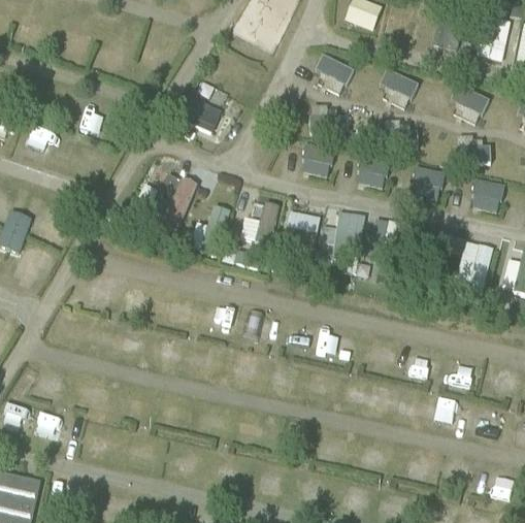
[(348,19),(369,27),(378,6),(361,0),(355,0),(348,19)]
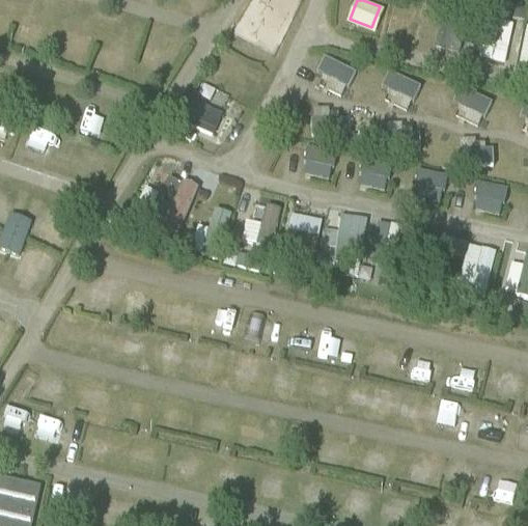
[(508,0),(495,0),(493,8),(505,11),(508,0)]
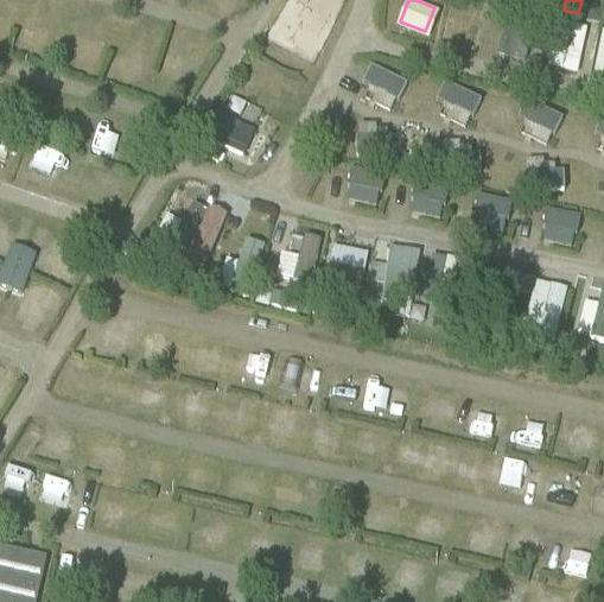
[(528,59),(540,14),(512,7),(501,54),(528,59)]
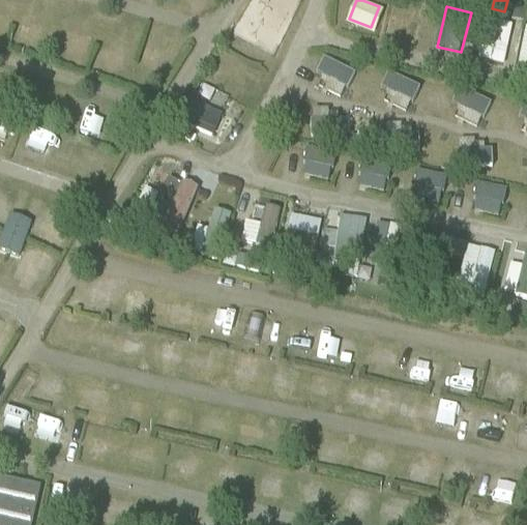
[(489,15),(478,54),(505,61),(516,21),(489,15)]
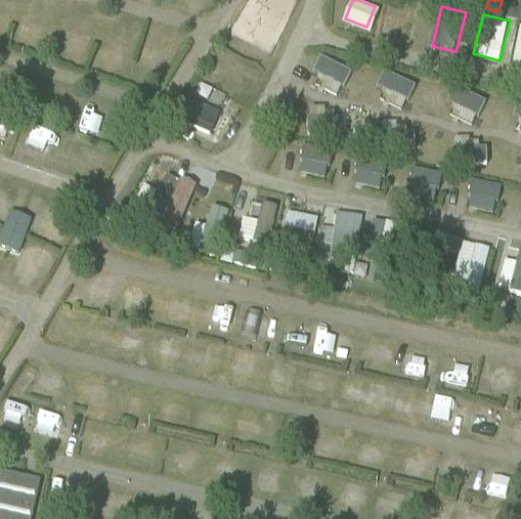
[(511,61),(520,63),(520,28),(511,61)]
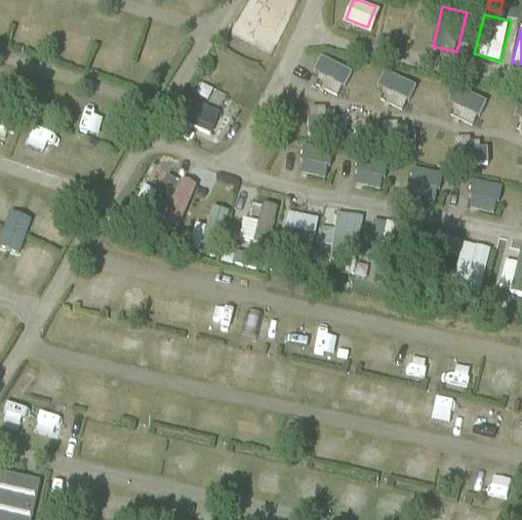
[(320,53),(311,75),(343,88),(352,67),(320,53)]
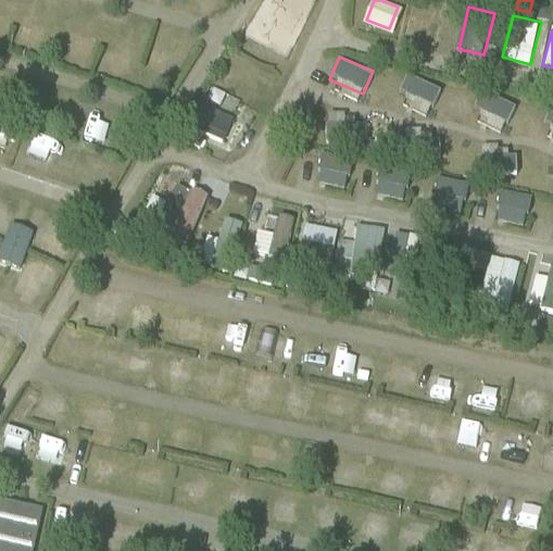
[(399,97),(432,109),(440,86),(407,74),(399,97)]
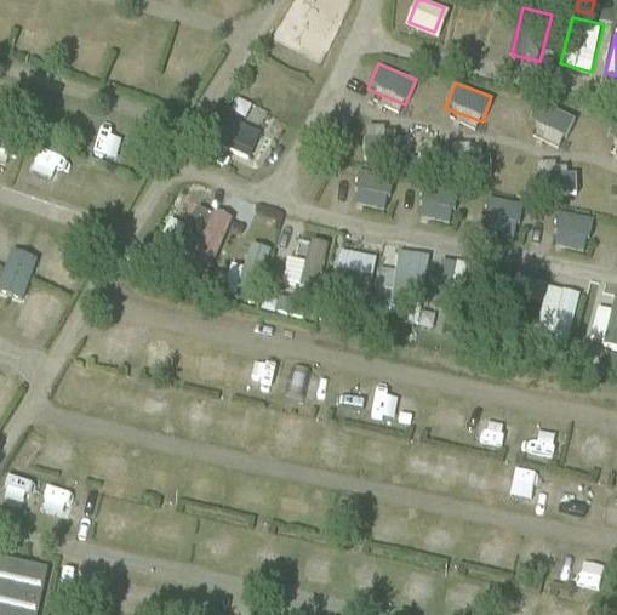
[(536,134),(566,141),(573,112),(543,104),(536,134)]
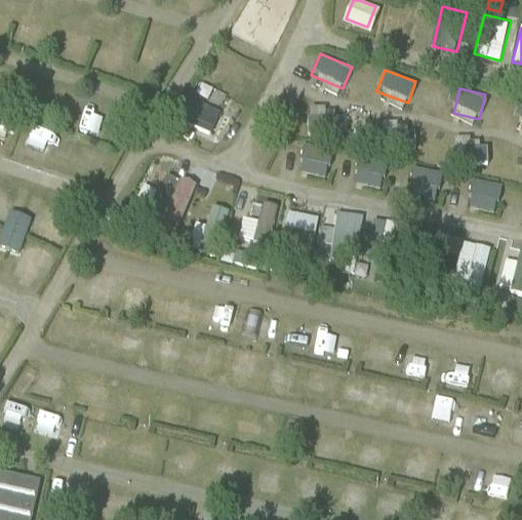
[(222,111),(190,96),(181,118),(212,132),(222,111)]
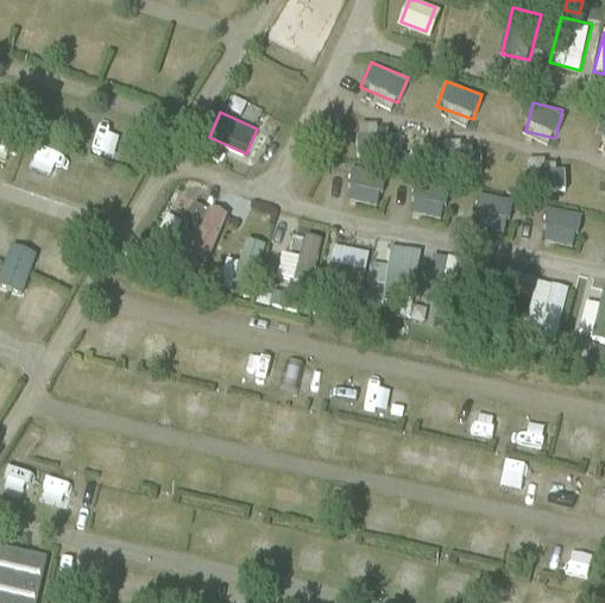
[(401,155),(399,133),(383,134),(383,120),(355,121),(358,157),(401,155)]
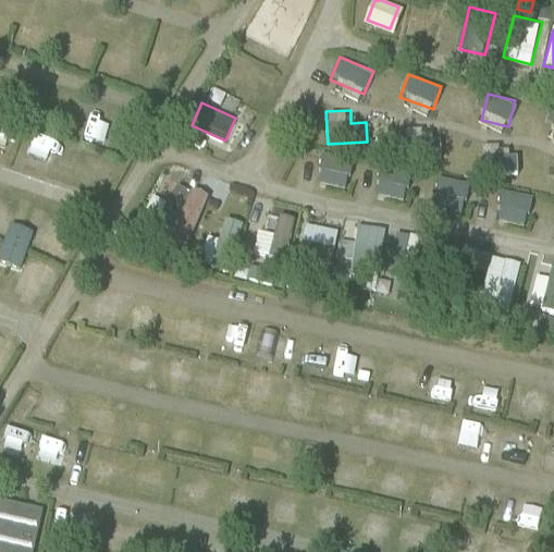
[(445,151),(444,137),(432,137),(432,126),(404,126),(405,151),(445,151)]
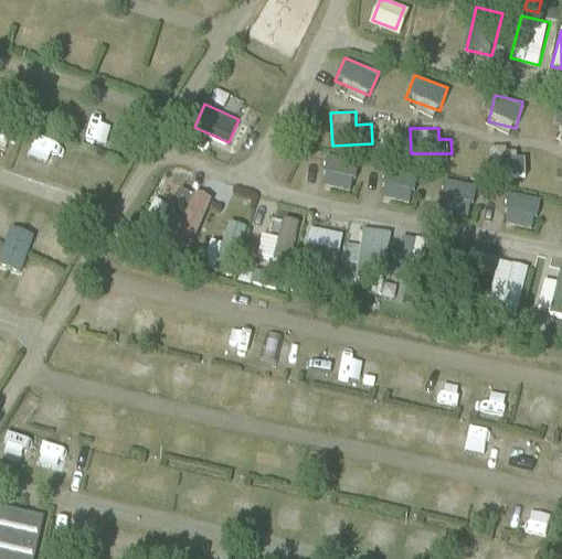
[(51,163),(59,147),(71,151),(73,144),(39,130),(30,154),(51,163)]
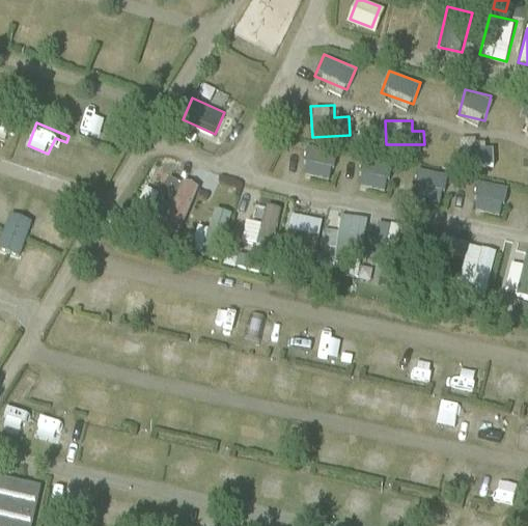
[(197,131),(181,123),(177,132),(194,139),(197,131)]
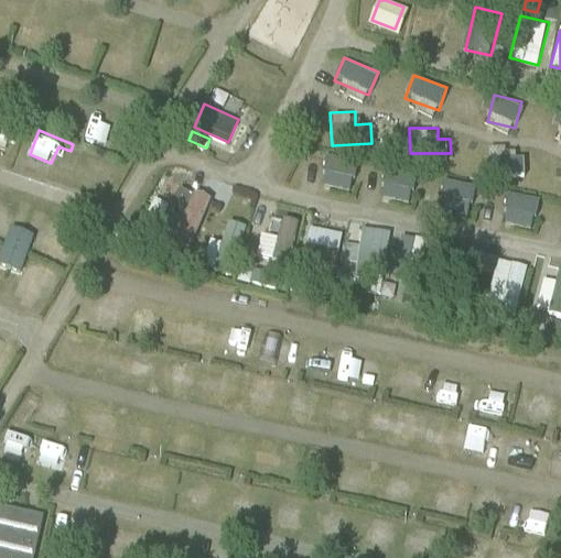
[(491,172),(527,173),(528,154),(492,152),(491,172)]
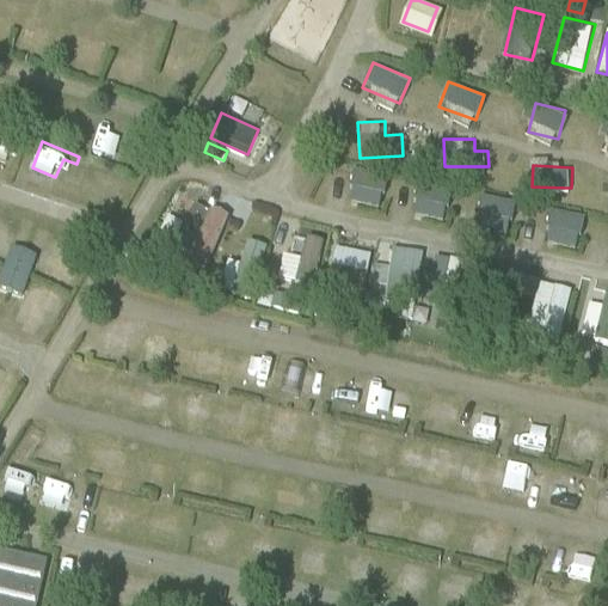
[(351,187),(386,188),(387,173),(352,171),(351,187)]
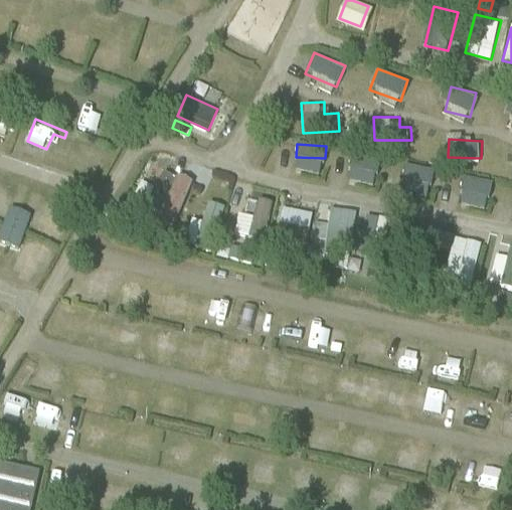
[(297,156),(295,166),(319,171),(321,162),(297,156)]
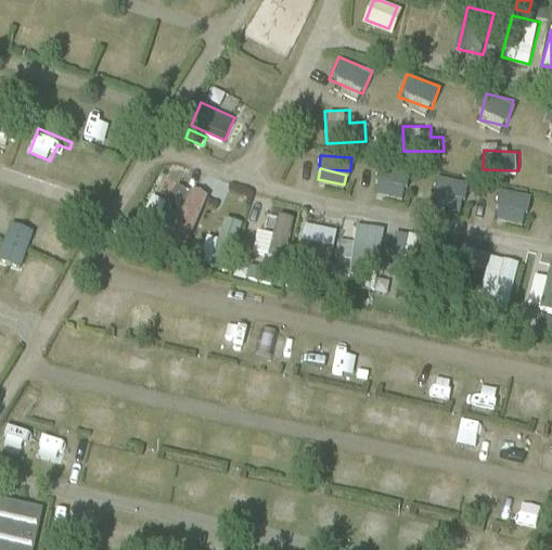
[(463,208),(466,178),(437,176),(434,205),(463,208)]
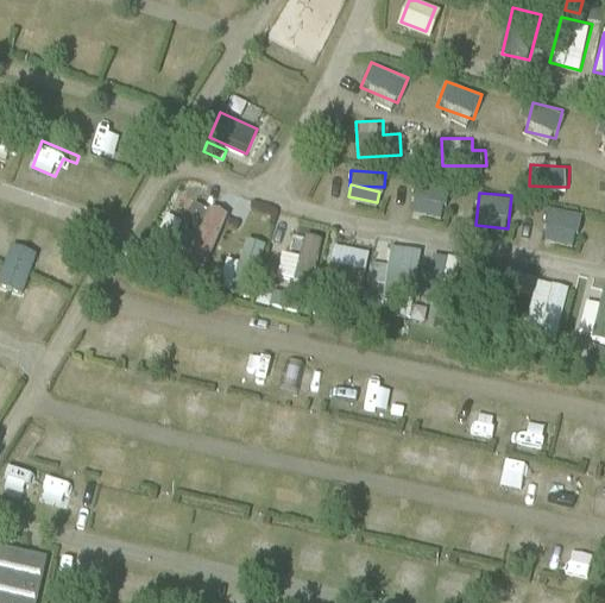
[(415,198),(413,209),(441,215),(443,202),(415,198)]
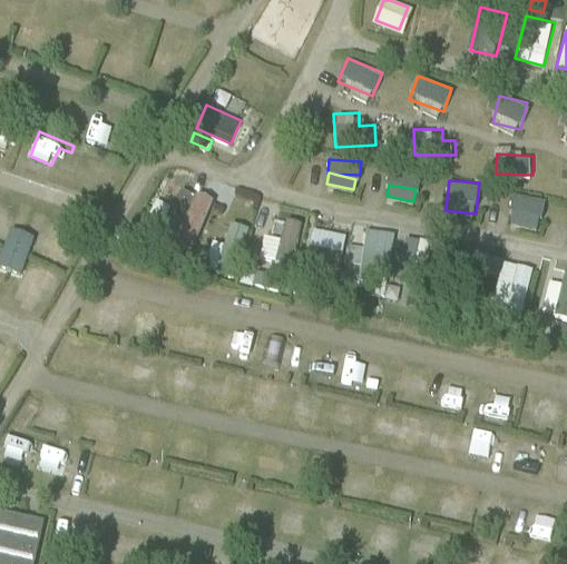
[(508,224),(541,227),(545,197),(512,193),(508,224)]
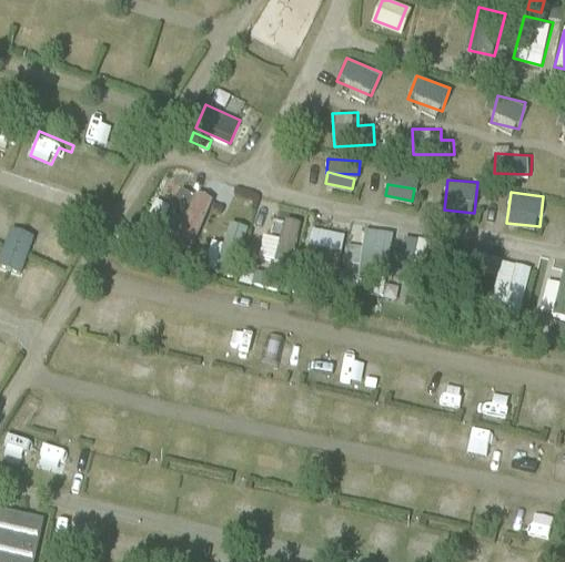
[(262,234),(260,258),(295,262),(300,220),(284,217),(282,236),(262,234)]
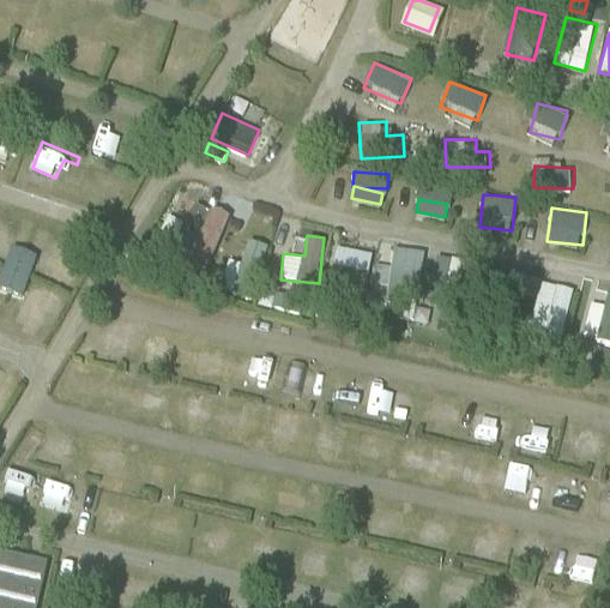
[(249,238),(239,280),(258,284),(269,242),(249,238)]
